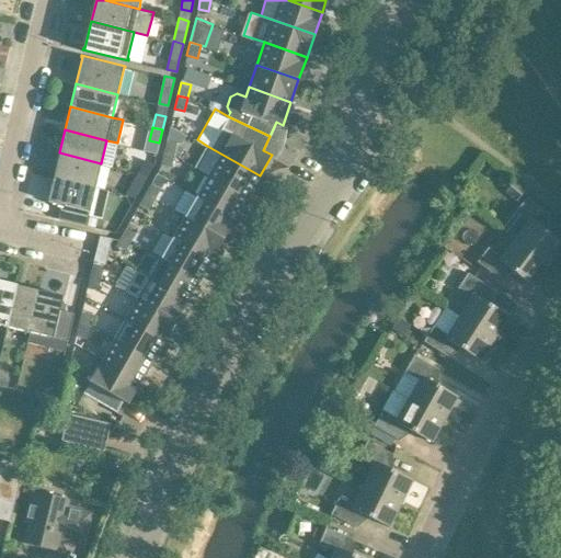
[(163,151),(174,154),(178,141),(167,138),(163,151)]
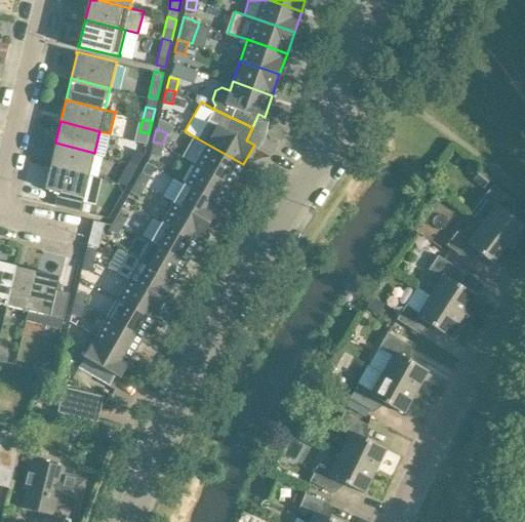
[(194,136),(184,156),(195,163),(232,184),(243,164),(194,136)]
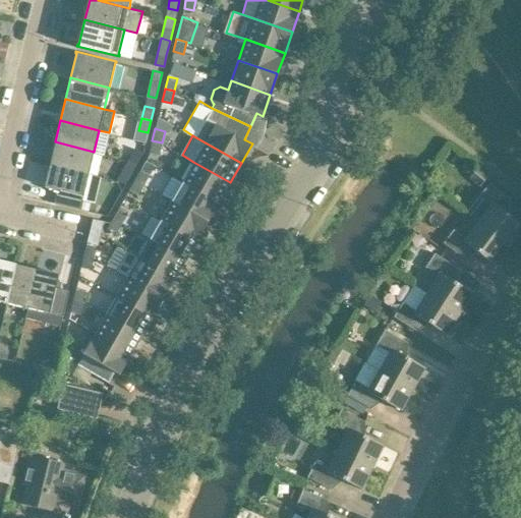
[(159,155),(162,142),(152,140),(150,153),(159,155)]
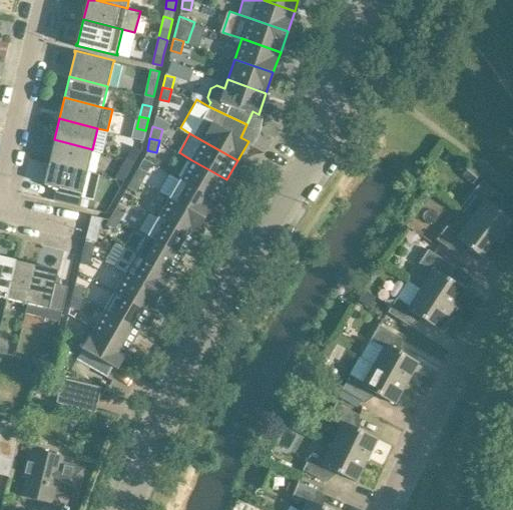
[(87,170),(92,149),(54,139),(49,160),(87,170)]
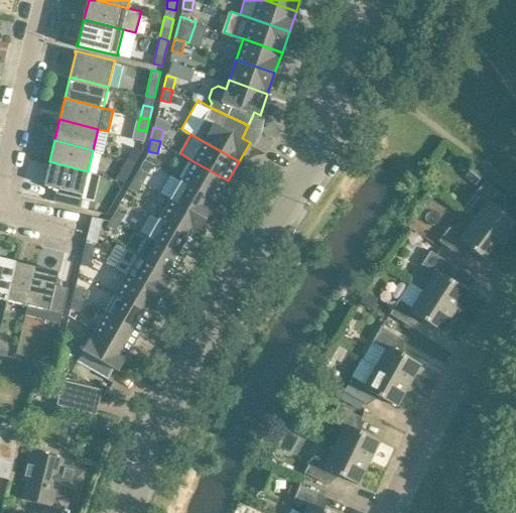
[(128,156),(136,161),(142,150),(134,145),(128,156)]
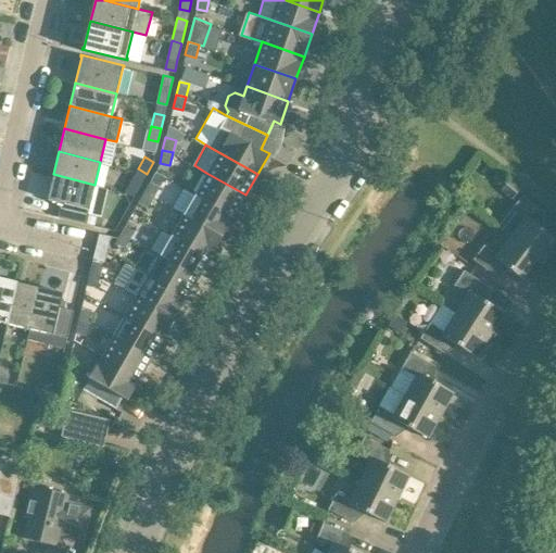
[(135,195),(147,174),(138,168),(130,180),(125,191),(135,195)]
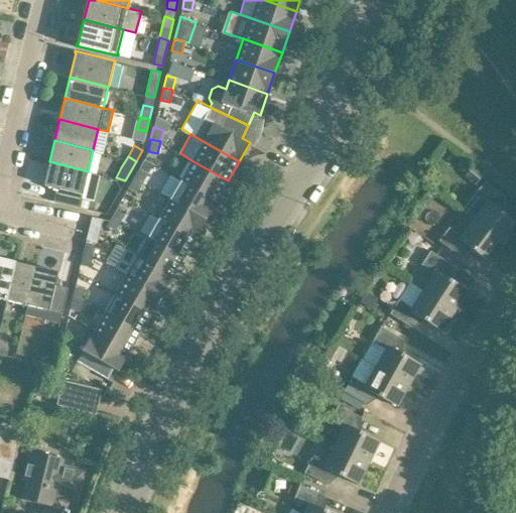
[(217,200),(228,180),(191,160),(180,178),(217,200)]
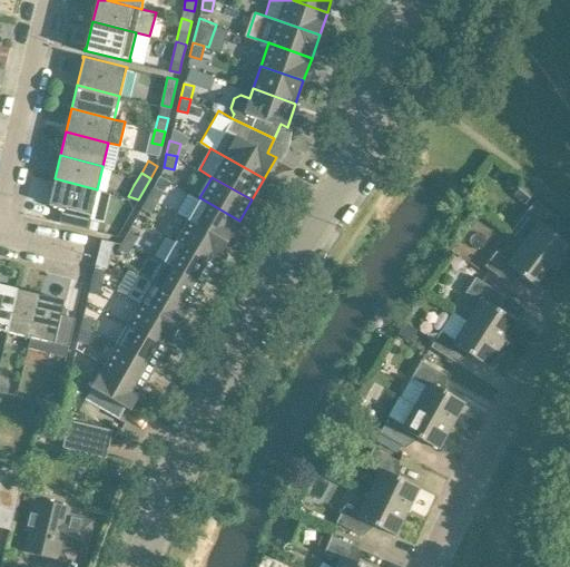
[(47,217),(88,227),(90,217),(97,189),(55,178),(49,203),(50,203),(47,217)]
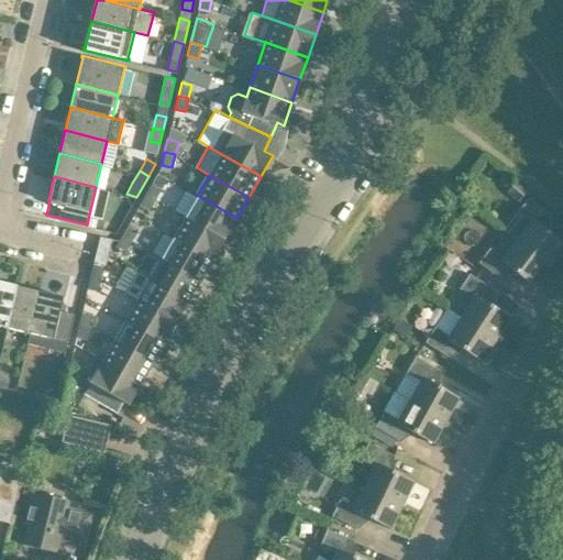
[(518,178),(508,191),(520,200),(529,188),(518,178)]
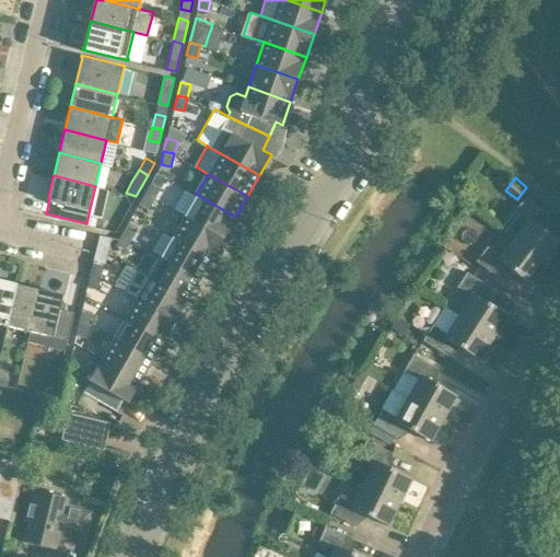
[(146,192),(154,197),(161,185),(152,181),(146,192)]
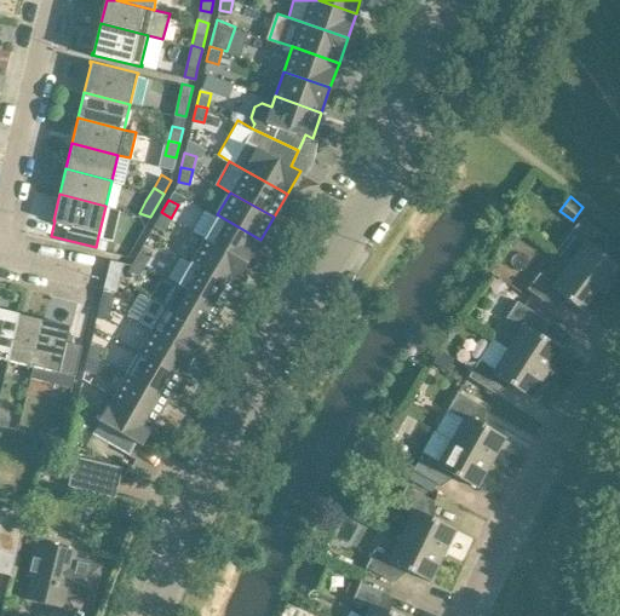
[(164,231),(171,218),(161,212),(154,225),(164,231)]
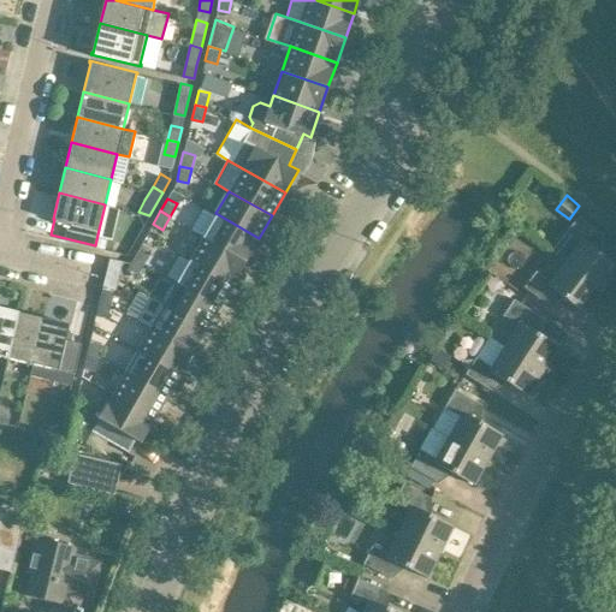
[(259,238),(215,213),(203,236),(246,261),(246,260),(252,263),(261,249),(254,245),(259,238)]
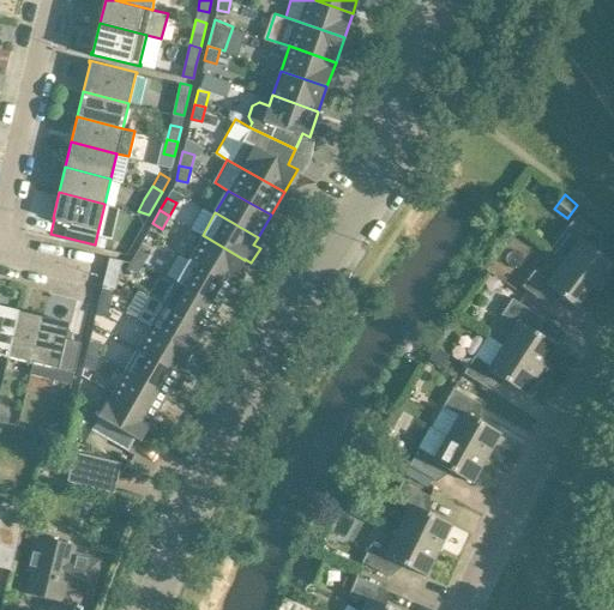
[(579,241),(565,260),(600,287),(613,267),(613,261),(591,245),(602,233),(577,213),(565,229),(579,241)]
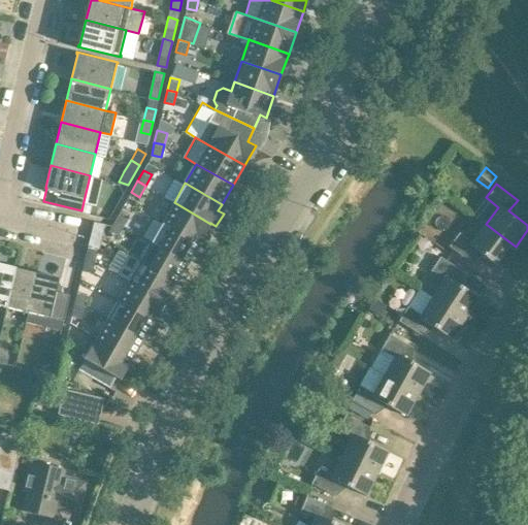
[(199,242),(210,224),(174,202),(163,222),(199,242)]
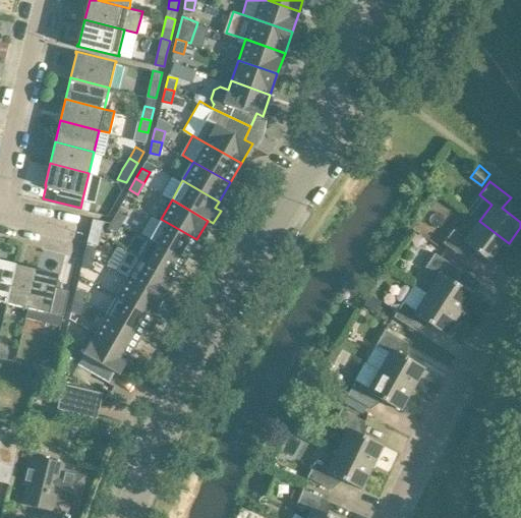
[(119,206),(113,217),(122,222),(128,211),(119,206)]
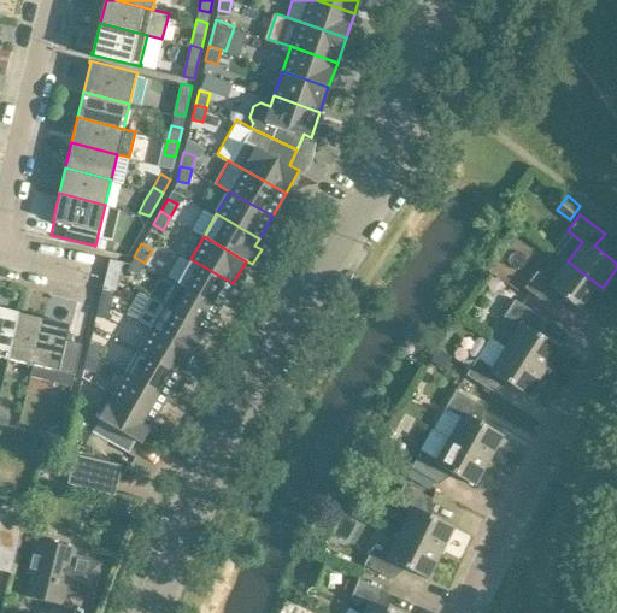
[(137,275),(145,263),(134,257),(131,261),(127,269),(137,275)]
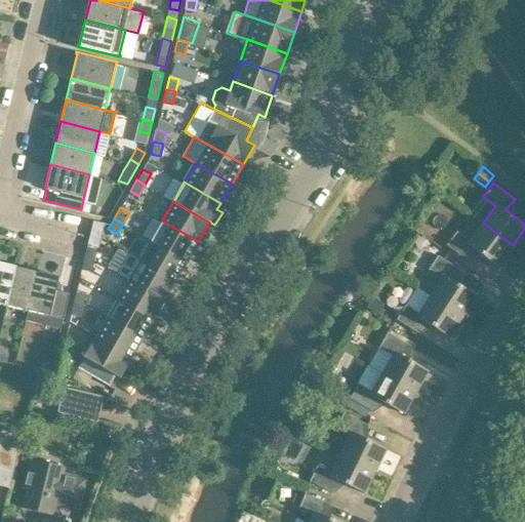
[(198,241),(162,221),(151,239),(188,261),(198,241)]
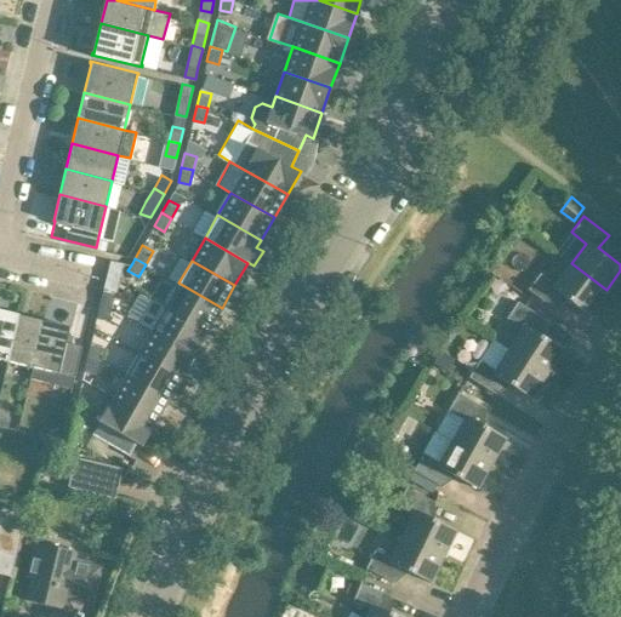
[(588,314),(607,290),(571,263),(556,283),(541,272),(528,287),(553,307),(563,293),(588,314)]
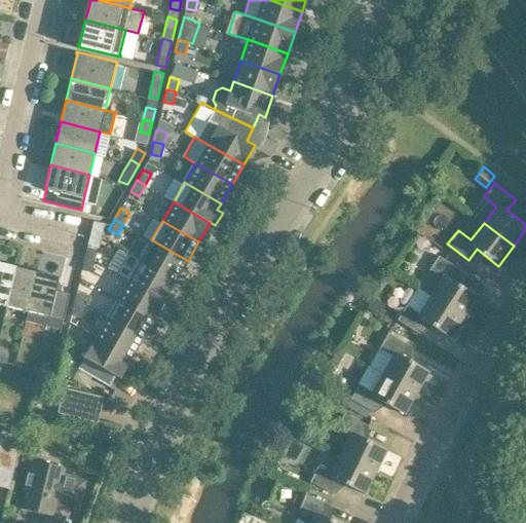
[(177,281),(188,261),(151,239),(140,259),(177,281)]
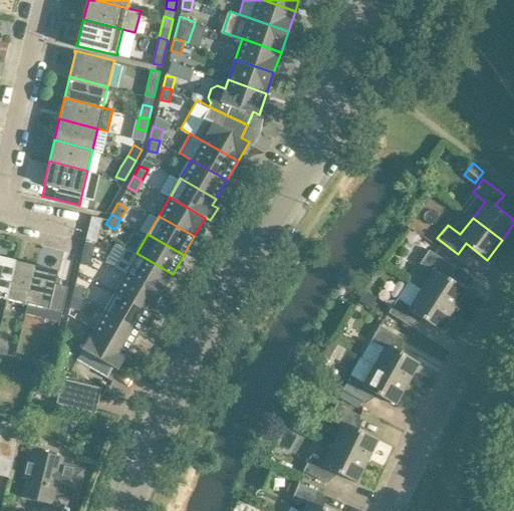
[(85,238),(83,250),(92,253),(95,241),(85,238)]
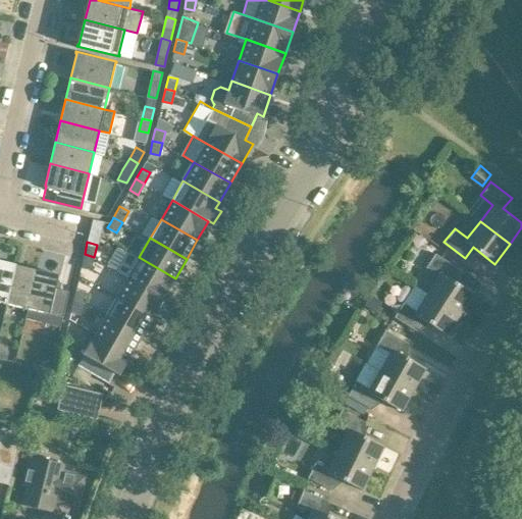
[(175,278),(139,257),(128,251),(117,270),(127,276),(164,297),(169,300),(170,299),(176,288),(171,284),(175,278)]
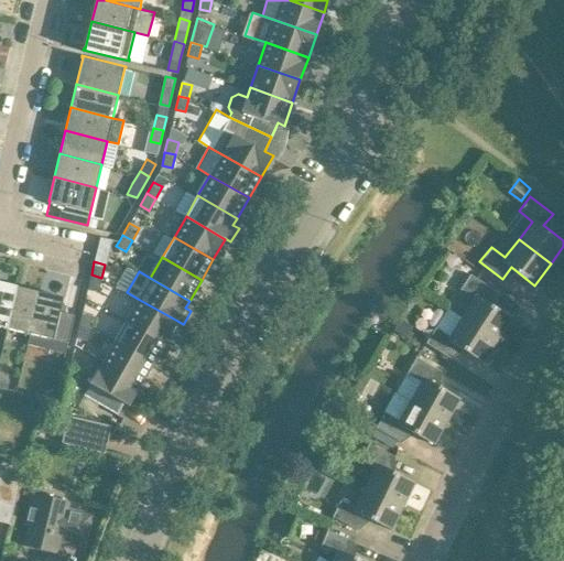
[(475,298),(463,315),(497,338),(511,315),(487,300),(495,288),(470,272),(461,288),(475,298)]
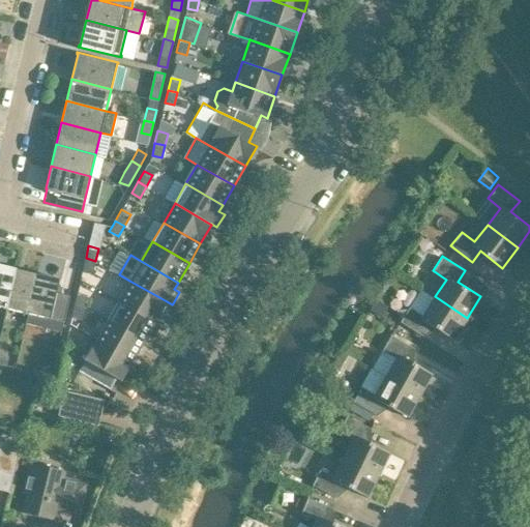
[(92,272),(95,261),(86,258),(83,270),(92,272)]
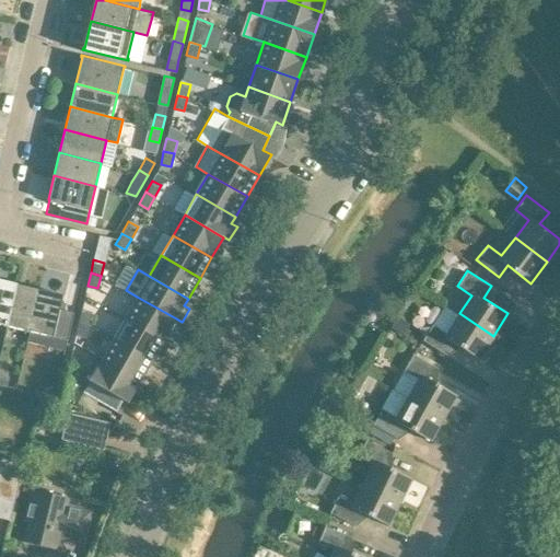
[(0,322),(7,324),(16,282),(0,278),(0,322)]
